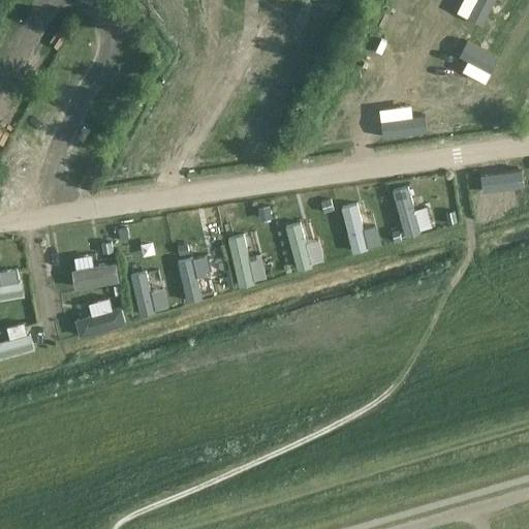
[(363,50),(360,61),(387,69),(391,59),(363,50)]
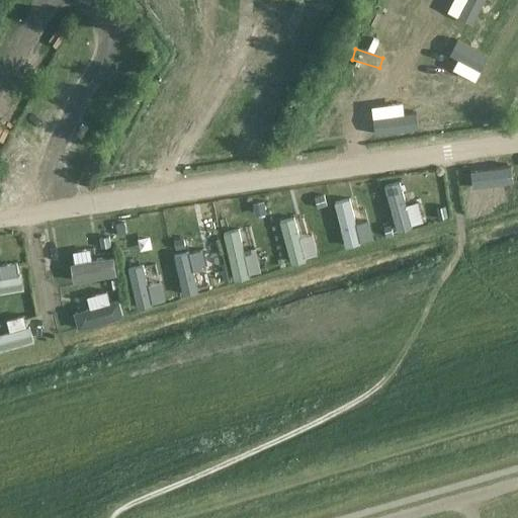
[(325,195),(315,197),(317,207),(327,205),(325,195)]
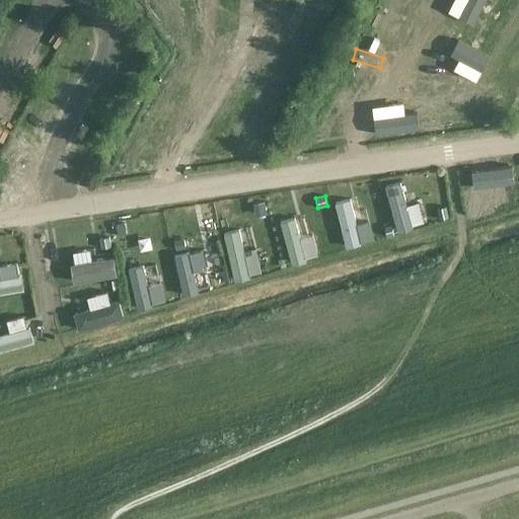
[(266,203),(254,205),(256,214),(267,213),(266,203)]
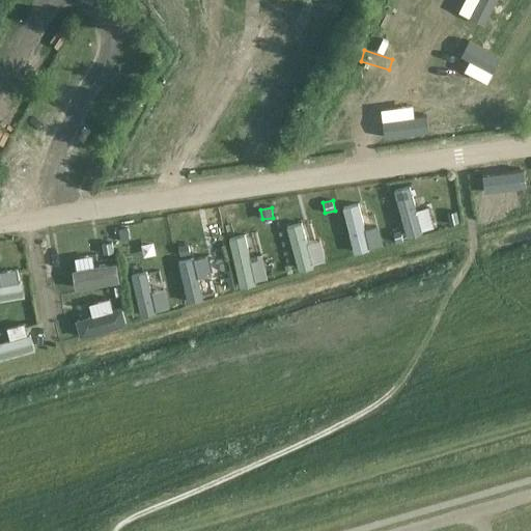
[(455,213),(447,215),(449,225),(458,223),(455,213)]
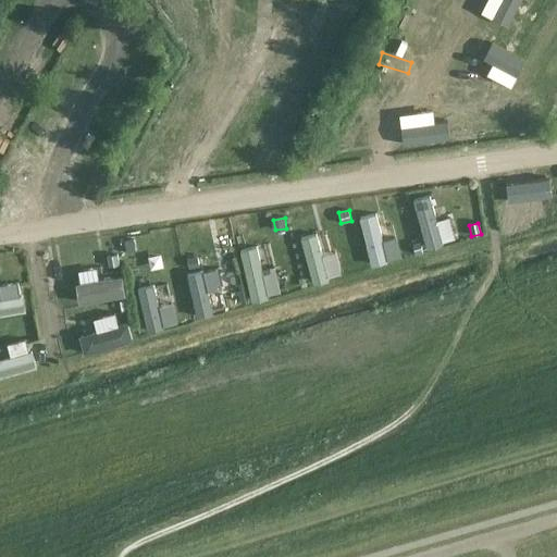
[(134,239),(125,242),(127,252),(136,250),(134,239)]
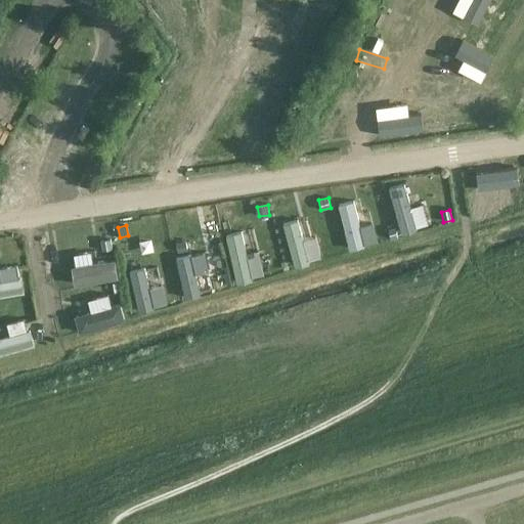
[(397,236),(394,228),(388,230),(391,238),(397,236)]
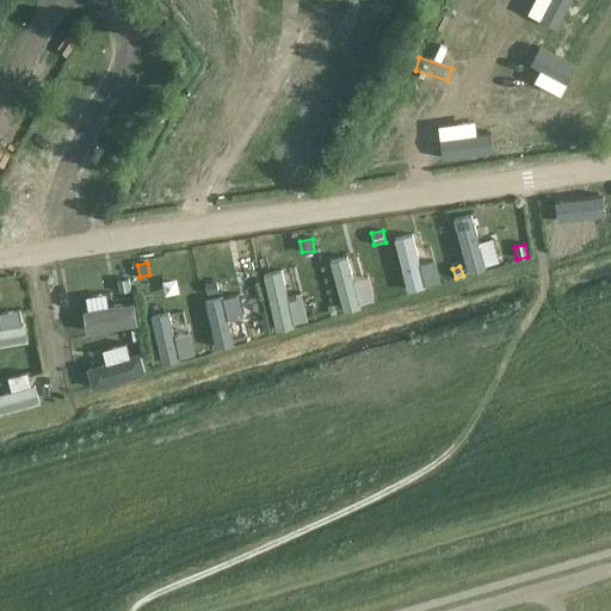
[(129,281),(118,282),(119,294),(131,291),(129,281)]
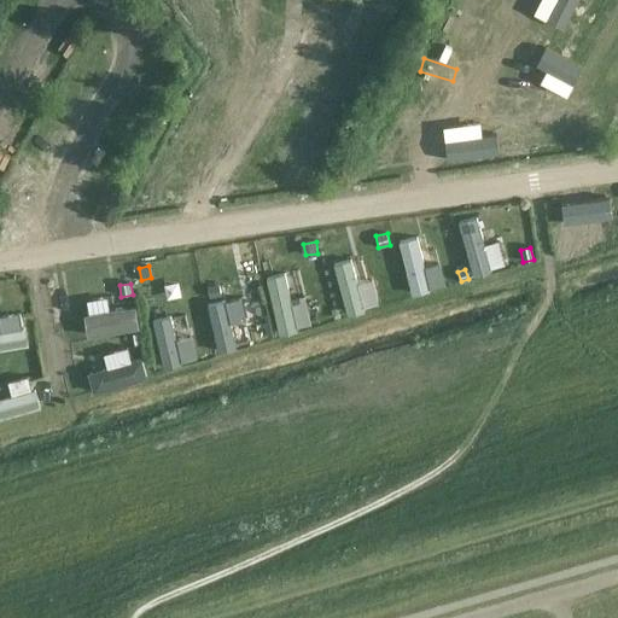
[(219,285),(209,286),(210,298),(221,296),(219,285)]
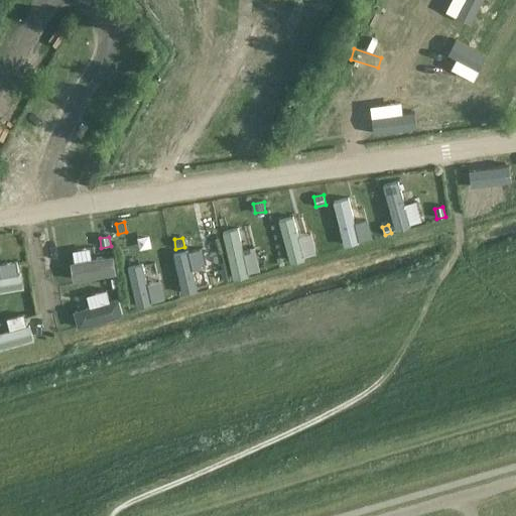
[(119,278),(111,279),(113,288),(120,287),(119,278)]
